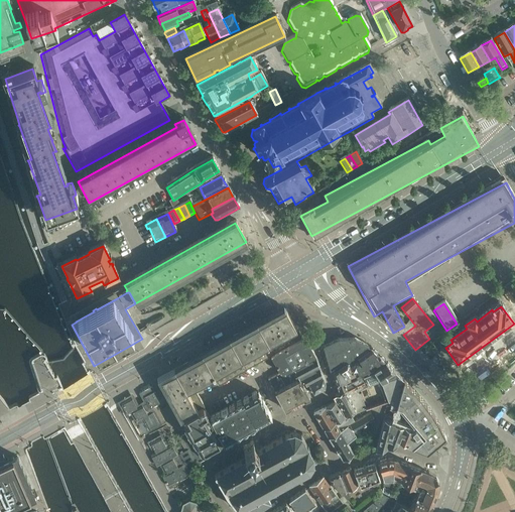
[(150,340),(173,320),(164,309),(151,321),(155,325),(145,334),(150,340)]
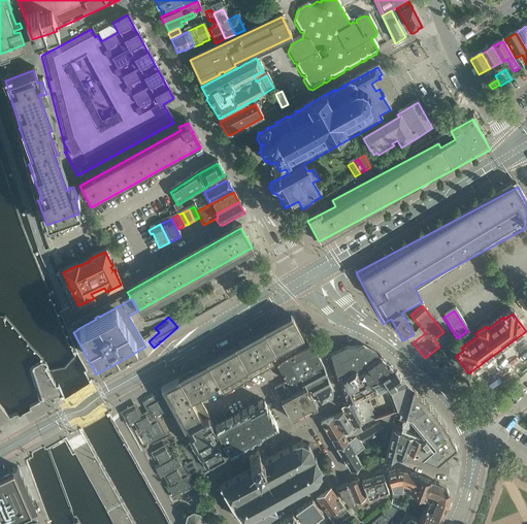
[(291,320),(262,335),(278,365),(307,349),(291,320)]
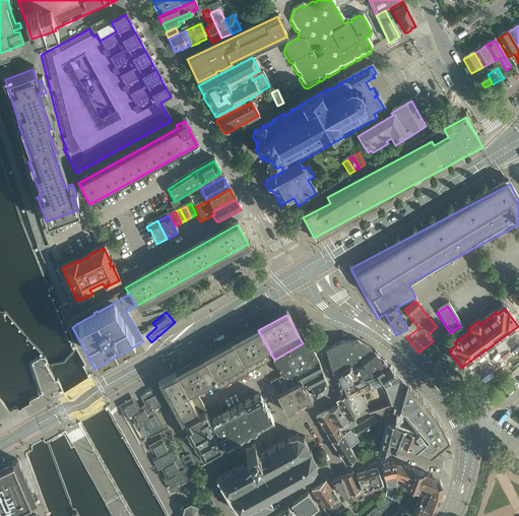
[(432,339),(442,334),(438,329),(429,334),(432,339)]
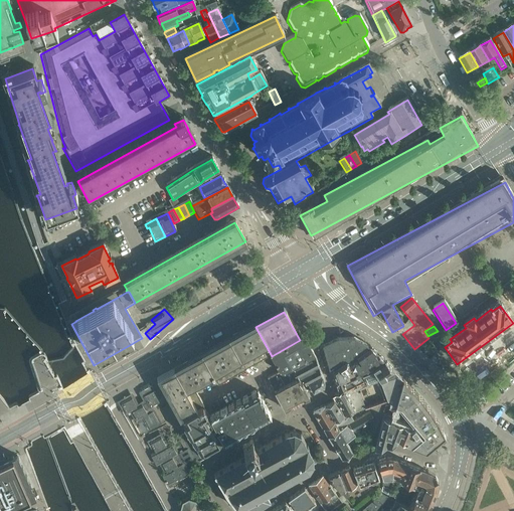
[(255,327),(228,342),(244,371),(269,357),(272,356),(255,327)]
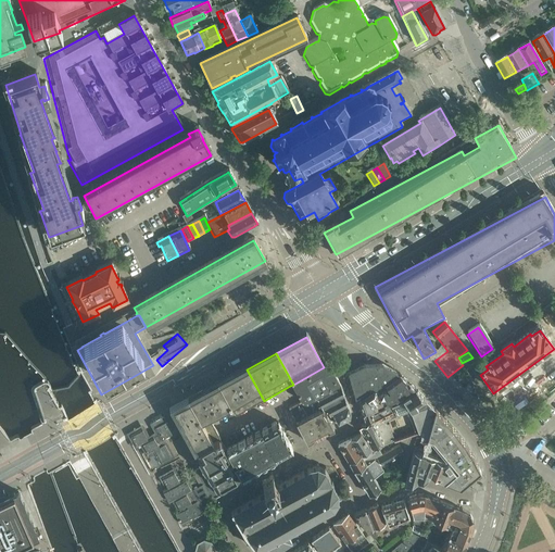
[(363,367),(347,375),(354,402),(366,393),(366,397),(373,392),(382,386),(383,388),(385,388),(386,387),(399,377),(396,376),(389,371),(385,368),(381,366),(363,367)]
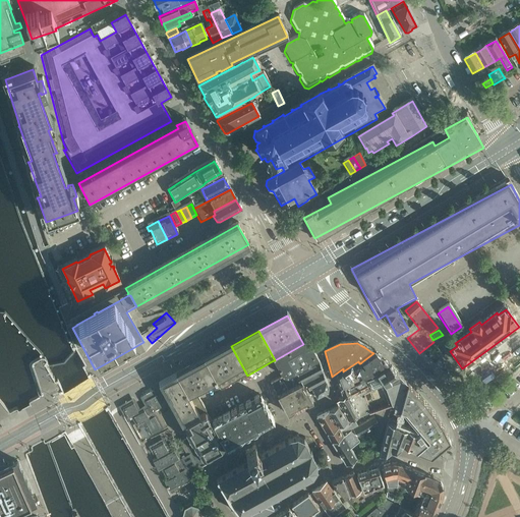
[(303,344),(275,360),(272,361),(282,380),(286,381),(287,381),(296,376),(307,369),(319,363),(312,352),(311,353),(310,351),(307,350),(303,344)]
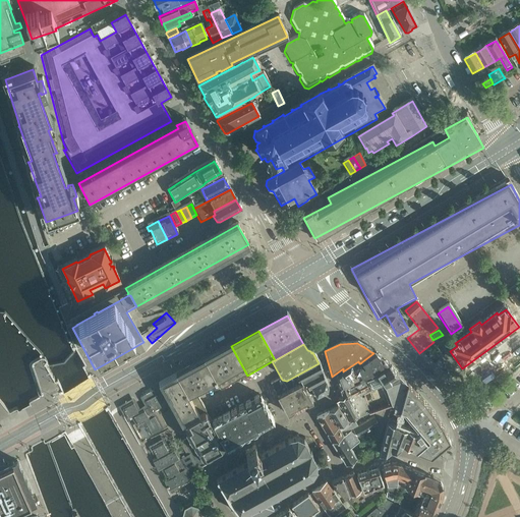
[(231,346),(204,362),(217,385),(220,391),(247,376),(231,346)]
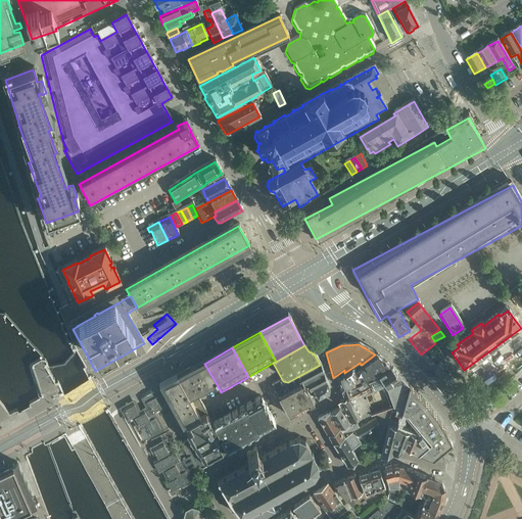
[(366,368),(357,374),(363,383),(367,381),(367,382),(375,377),(377,379),(379,378),(391,370),(385,364),(381,360),(375,355),(363,364),(366,368)]
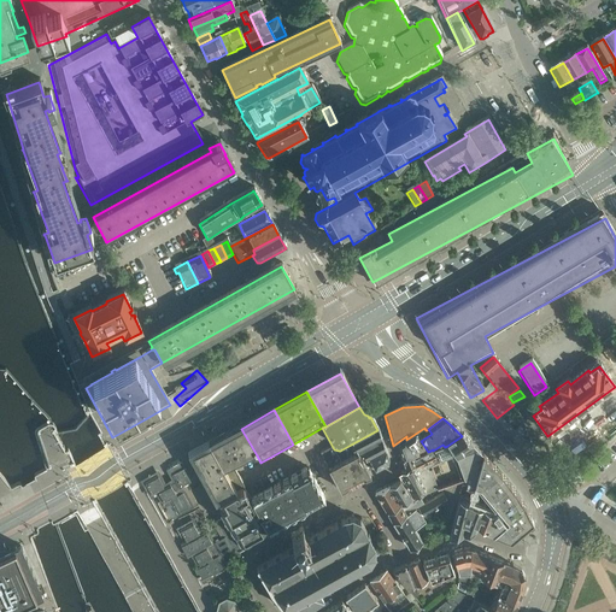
[(406,440),(398,446),(404,462),(400,463),(404,475),(415,469),(417,474),(427,469),(435,464),(440,462),(434,451),(433,451),(433,449),(428,452),(421,441),(432,434),(428,429),(427,430),(426,430),(424,428),(414,435),(406,440)]
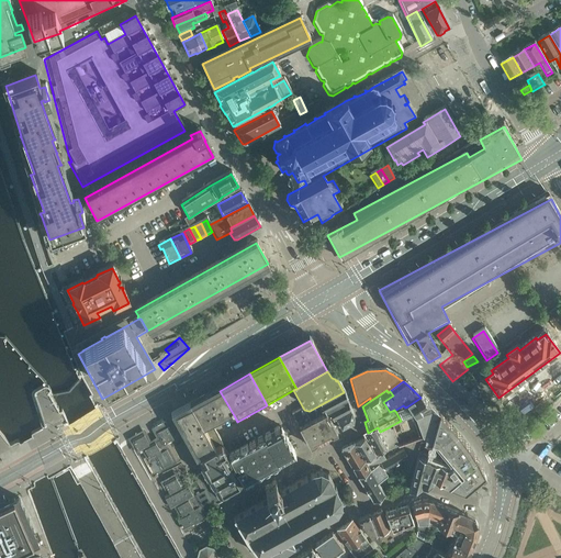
[(220,391),(198,403),(212,427),(234,415),(220,391)]
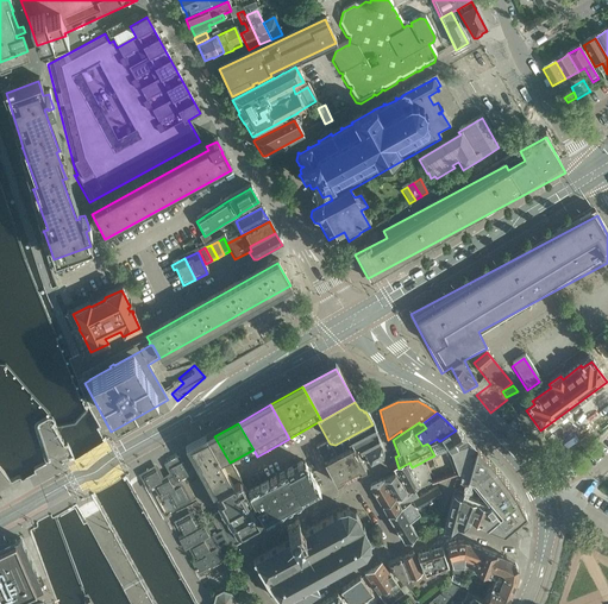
[(380,447),(373,425),(359,432),(346,439),(353,452),(356,450),(361,457),(380,447)]
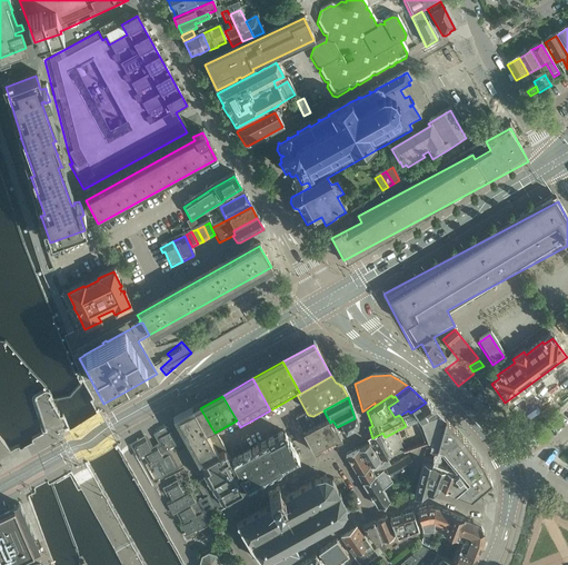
[(412,412),(419,420),(434,415),(435,412),(426,403),(412,412)]
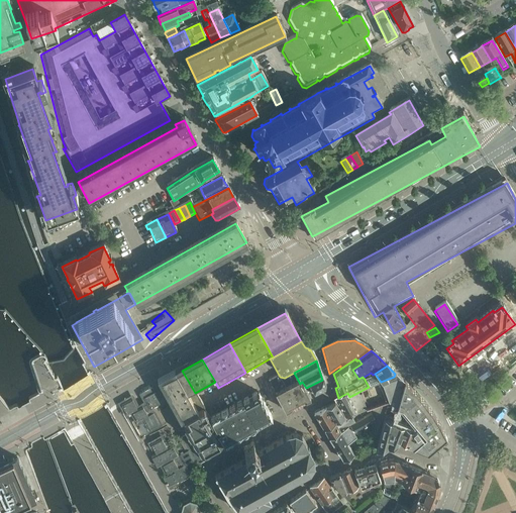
[(161,383),(182,421),(204,409),(195,393),(182,371),(161,383)]
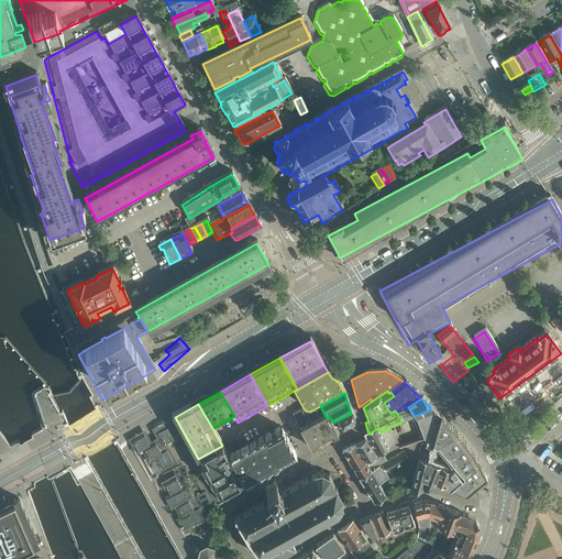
[(327,418),(320,406),(310,412),(313,418),(316,420),(312,423),(308,416),(305,417),(305,416),(302,412),(291,417),(298,429),(310,451),(337,437),(329,420),(328,422),(327,418)]
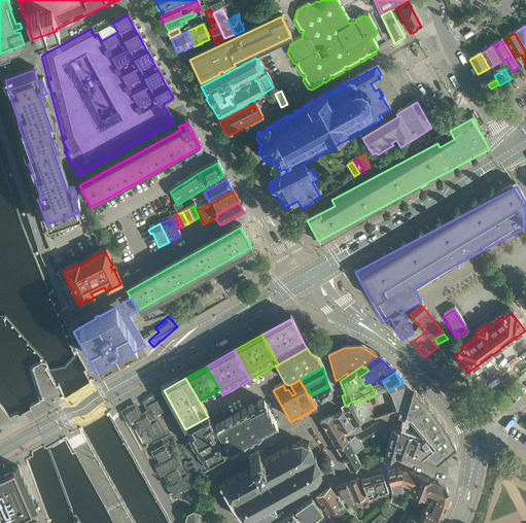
[(343,413),(352,427),(364,421),(400,408),(397,418),(402,419),(411,389),(402,381),(401,384),(388,389),(376,394),(372,396),(364,401),(356,405),(354,401),(345,406),(342,407),(341,410),(343,413)]
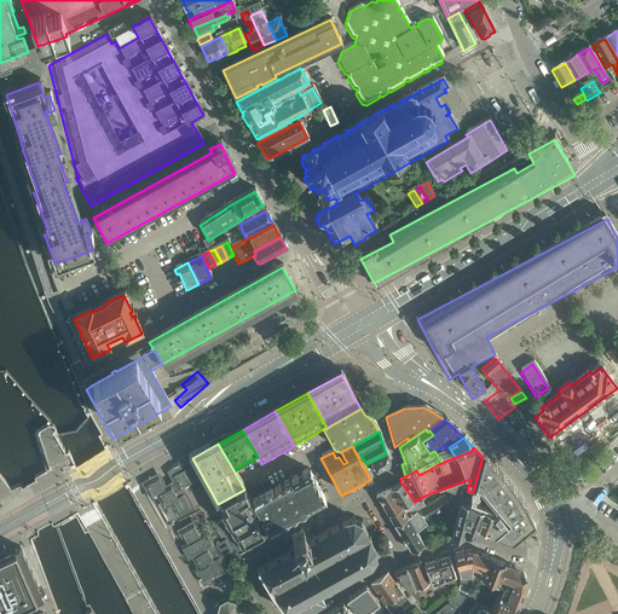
[(435,452),(442,463),(456,457),(449,447),(446,449),(444,450),(435,452)]
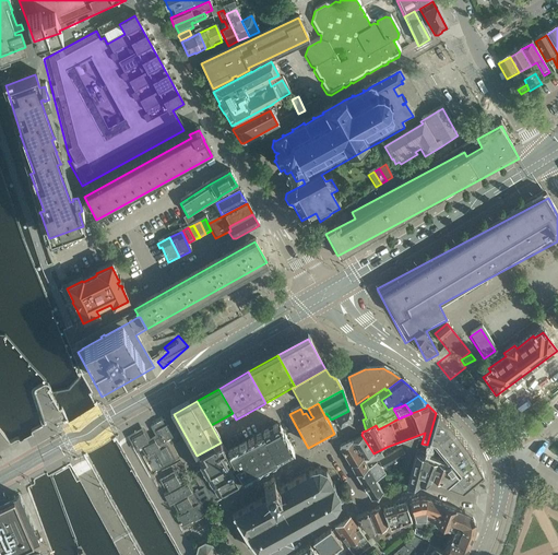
[(351,415),(348,411),(331,420),(335,427),(337,426),(339,428),(349,423),(351,418),(351,415)]
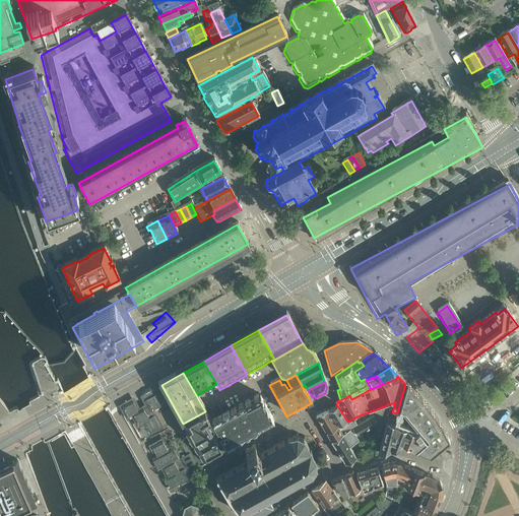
[(405,384),(397,413),(392,412),(388,412),(384,428),(377,454),(378,454),(399,449),(400,446),(408,449),(409,448),(413,450),(413,451),(429,457),(448,441),(441,428),(442,428),(436,418),(429,408),(420,398),(405,384)]
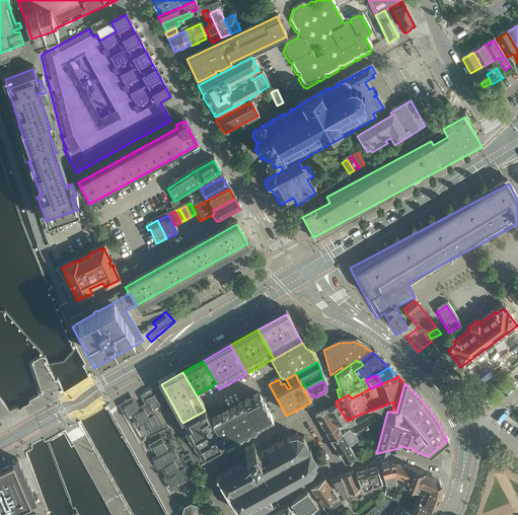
[(154,396),(149,399),(144,402),(150,414),(160,408),(154,396)]
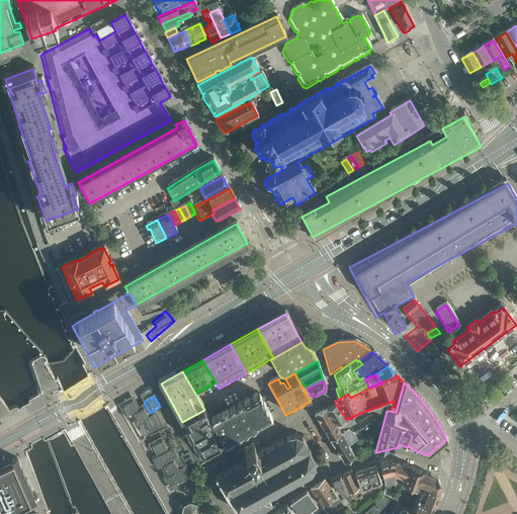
[(209,423),(223,448),(224,448),(234,442),(241,438),(242,438),(246,435),(249,434),(251,433),(255,430),(256,430),(258,429),(262,426),(266,424),(270,422),(271,421),(266,411),(265,409),(263,406),(258,396),(242,405),(240,406),(236,408),(235,408),(235,409),(232,411),(228,413),(227,413),(224,415),(223,415),(221,417),(220,417),(216,419),(213,420),(209,423)]
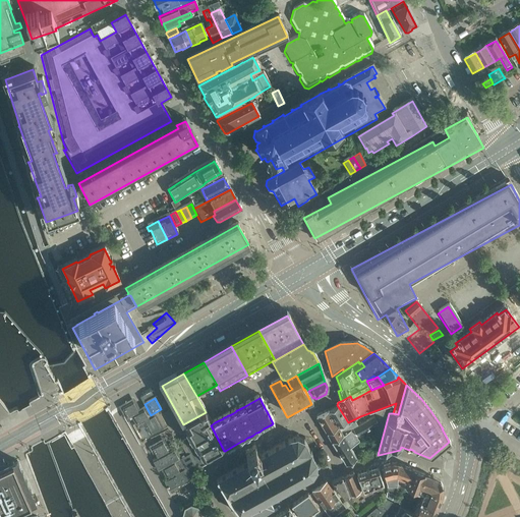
[(342,438),(331,444),(345,467),(356,460),(349,450),(353,448),(354,448),(356,447),(356,446),(358,445),(355,439),(378,426),(385,428),(389,413),(393,413),(396,403),(360,416),(348,422),(337,428),(342,438)]
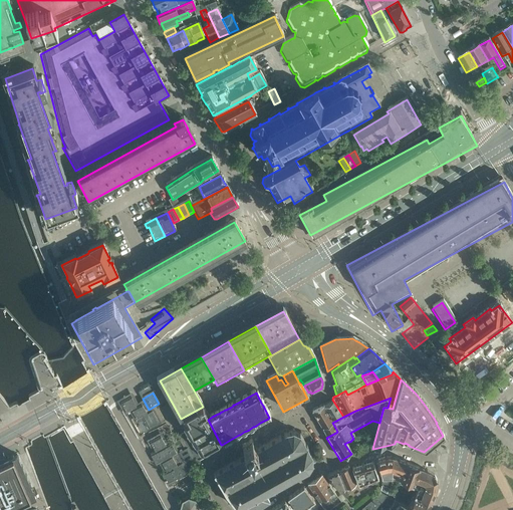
[(125,416),(131,413),(136,410),(136,409),(131,399),(119,405),(125,416)]
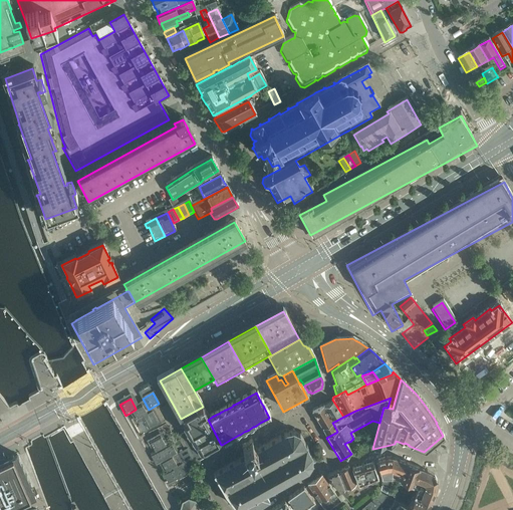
[(332,403),(323,408),(332,423),(343,417),(334,403),(332,404),(332,403)]
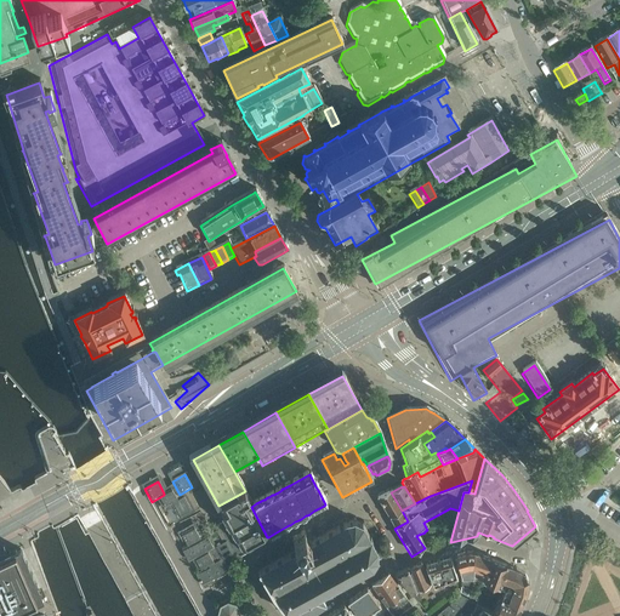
[(164,511),(170,507),(177,503),(177,502),(170,490),(164,494),(164,495),(158,498),(164,511)]
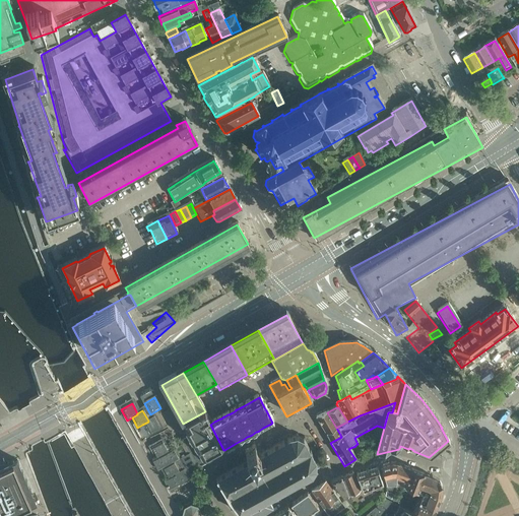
[(210,425),(203,412),(183,424),(187,430),(184,431),(187,437),(177,443),(193,471),(217,458),(215,455),(223,450),(210,425)]
